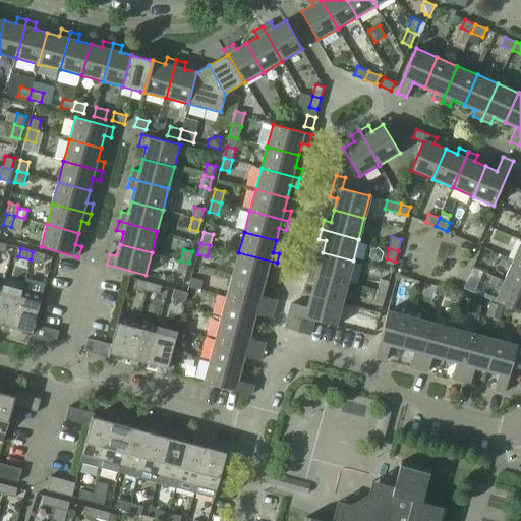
[(33,251),(31,259),(43,263),(46,254),(33,251)]
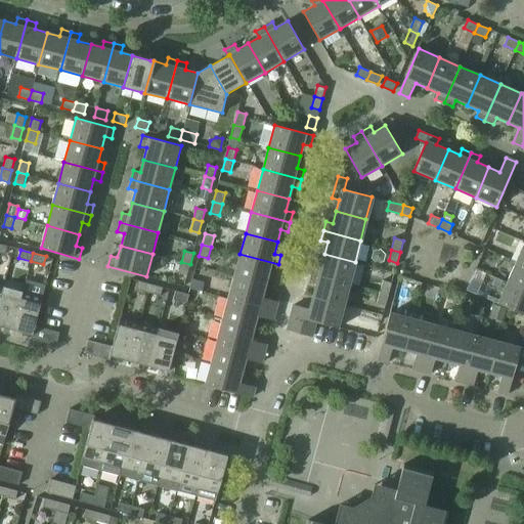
[(239,254),(234,276),(266,285),(269,272),(275,274),(278,264),(239,254)]
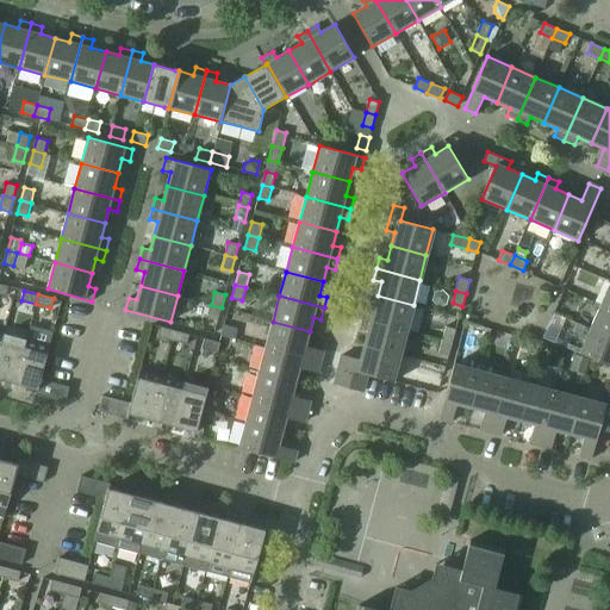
[(366,307),(363,318),(406,330),(414,305),(378,296),(373,310),(366,307)]
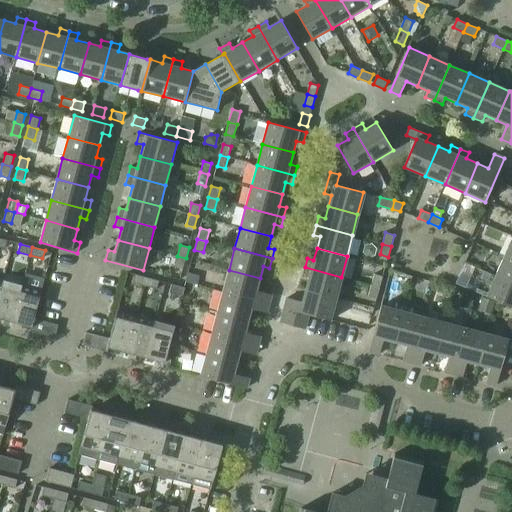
[(186,258),(177,256),(174,267),(183,269),(186,258)]
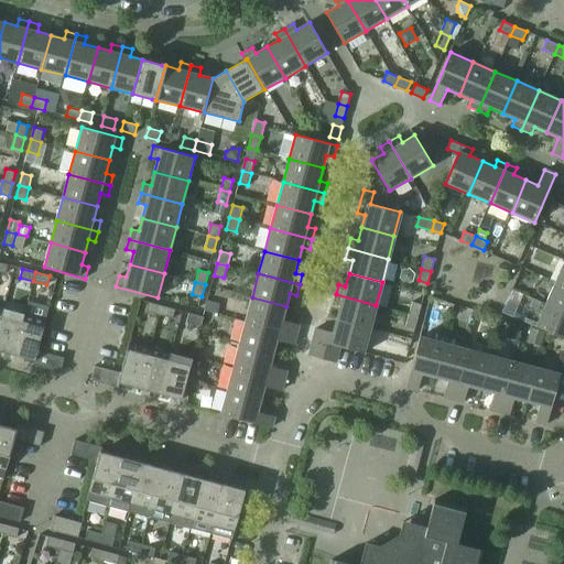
[(563,285),(555,282),(546,304),(563,311),(563,285)]
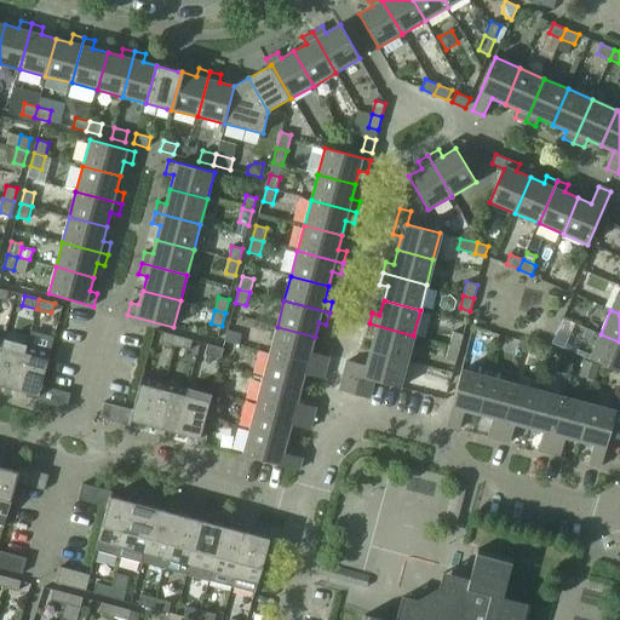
[(570,337),(577,323),(564,319),(558,332),(570,337)]
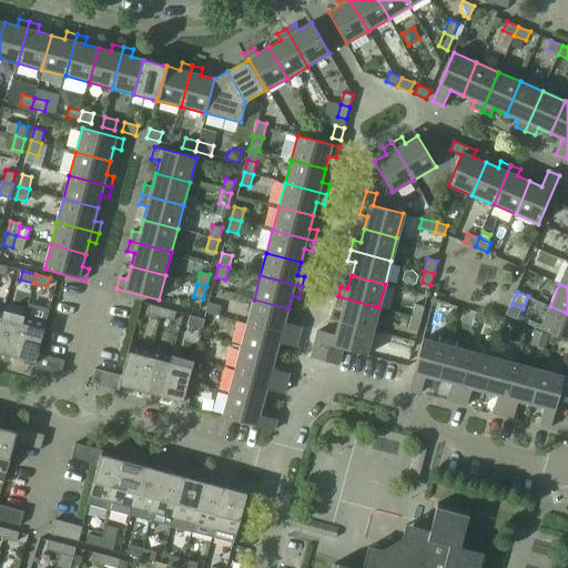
[(343,308),(338,322),(373,331),(378,307),(338,296),(335,306),(343,308)]
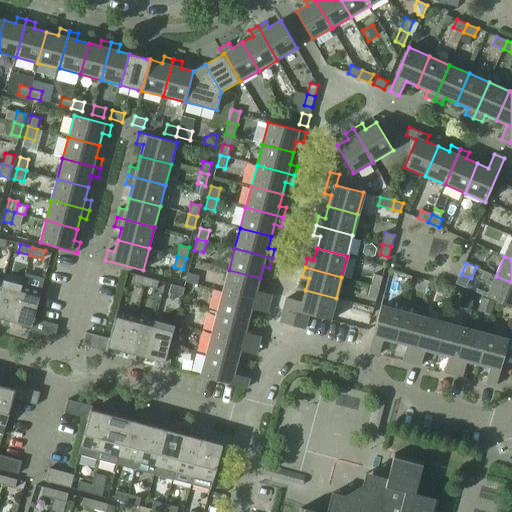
[(229,270),(223,291),(269,304),(272,294),(256,290),(260,278),(229,270)]
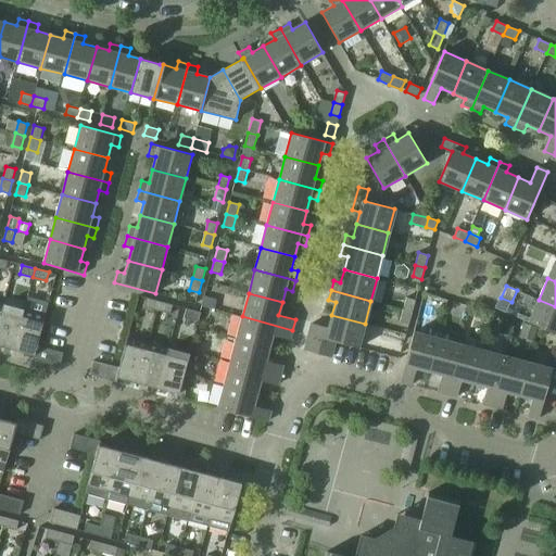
[(144,307),(158,311),(160,301),(147,298),(144,307)]
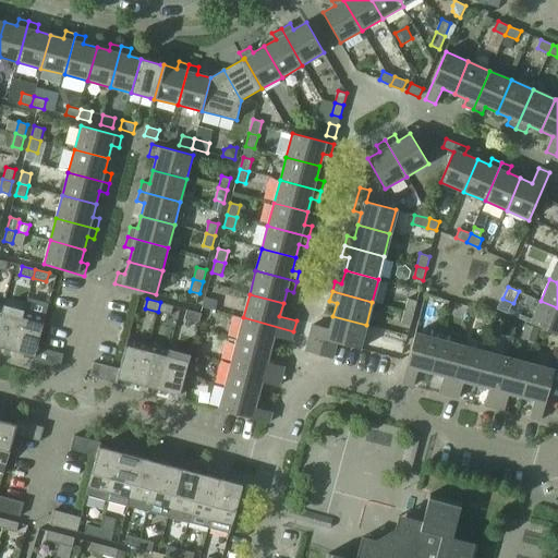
[(408,299),(404,311),(414,314),(417,301),(408,299)]
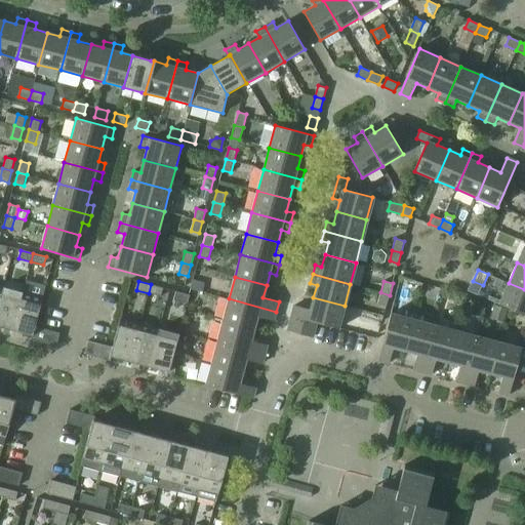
[(524,289),(509,283),(499,304),(524,315),(524,289)]
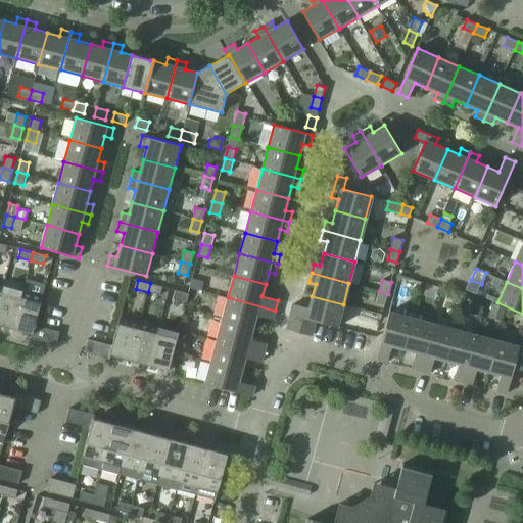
[(150,283),(148,292),(160,295),(162,287),(150,283)]
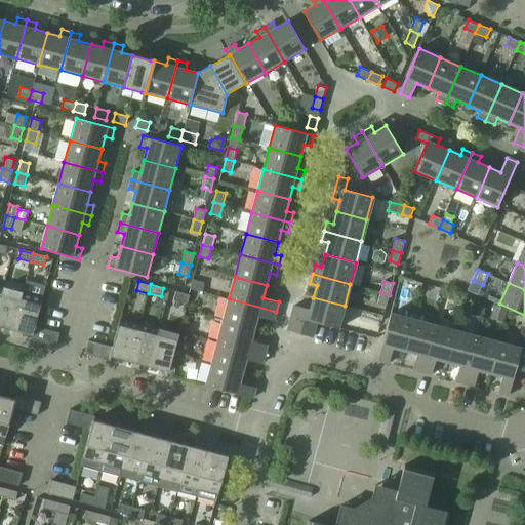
[(0,300),(0,326),(12,330),(23,292),(4,287),(0,300)]
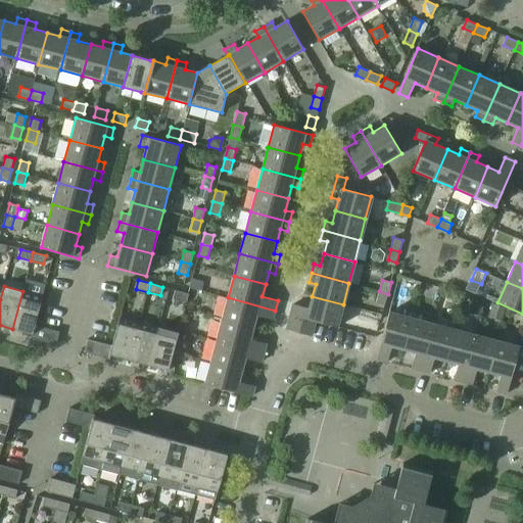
[(189,293),(176,290),(174,299),(187,302),(189,293)]
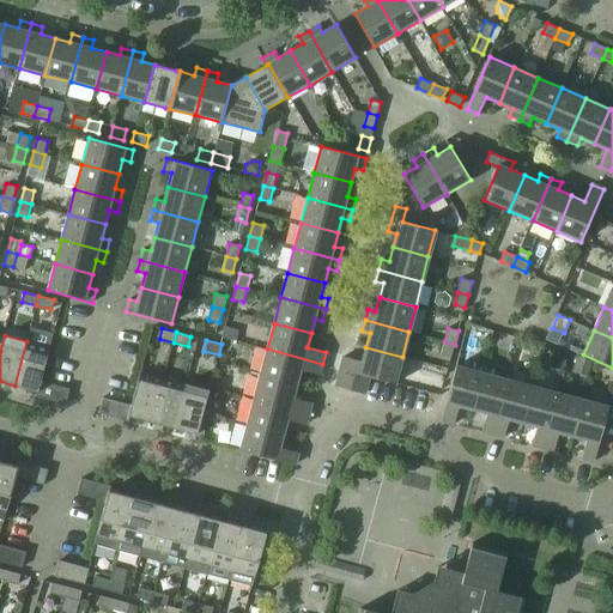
[(14,386),(37,392),(38,392),(41,381),(50,347),(26,341),(14,386)]
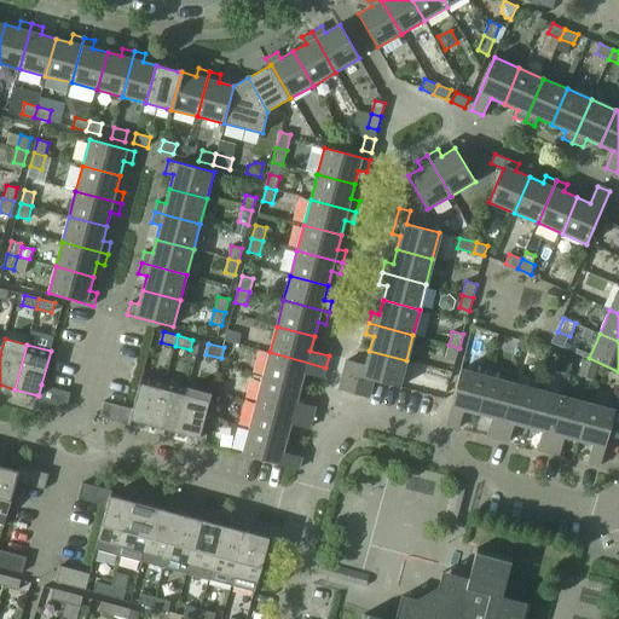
[(460,348),(449,345),(445,358),(456,360),(460,348)]
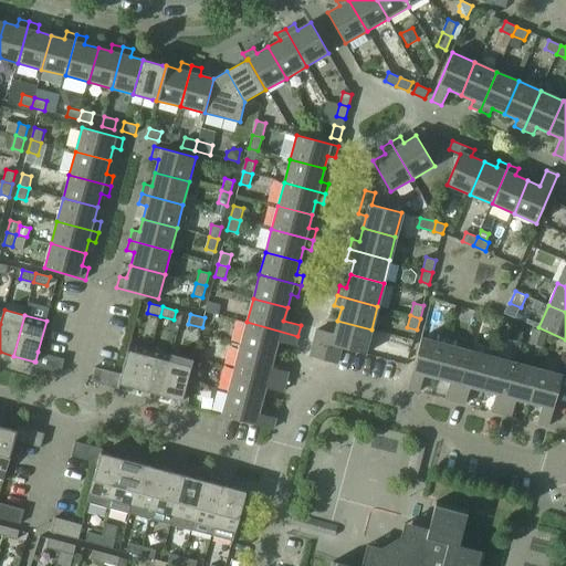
[(317,328),(314,341),(342,347),(366,354),(371,329),(337,321),(334,333),(317,328)]
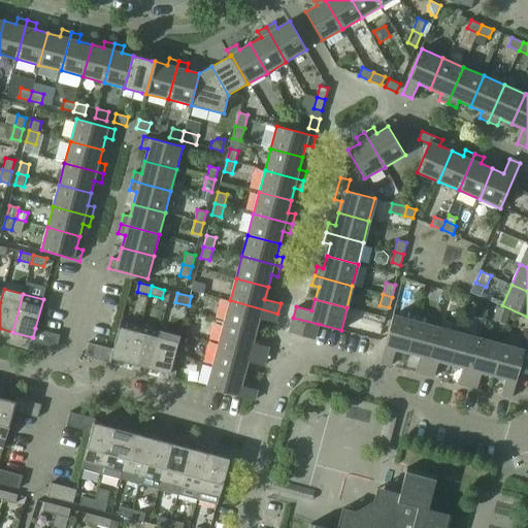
[(230,300),(224,322),(256,330),(259,319),(274,323),(277,314),(230,300)]
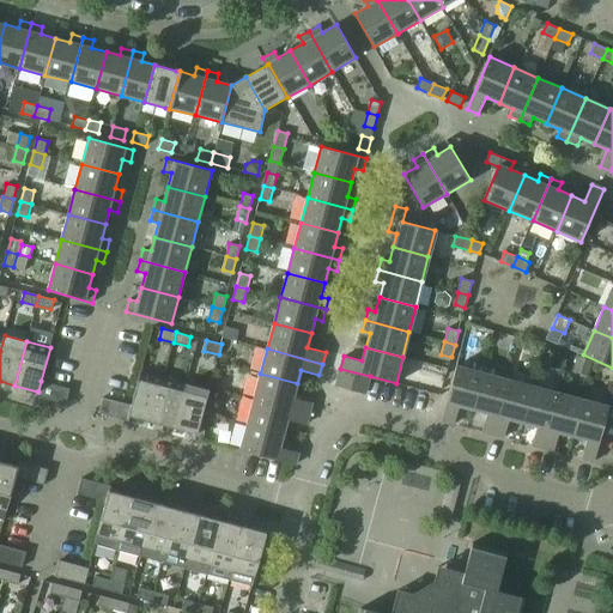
[(556,353),(552,365),(564,368),(566,357),(556,353)]
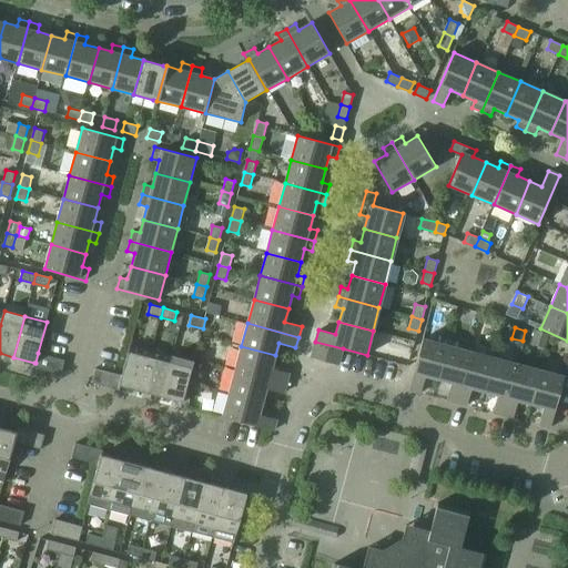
[(535,330),(531,344),(546,347),(549,334),(535,330)]
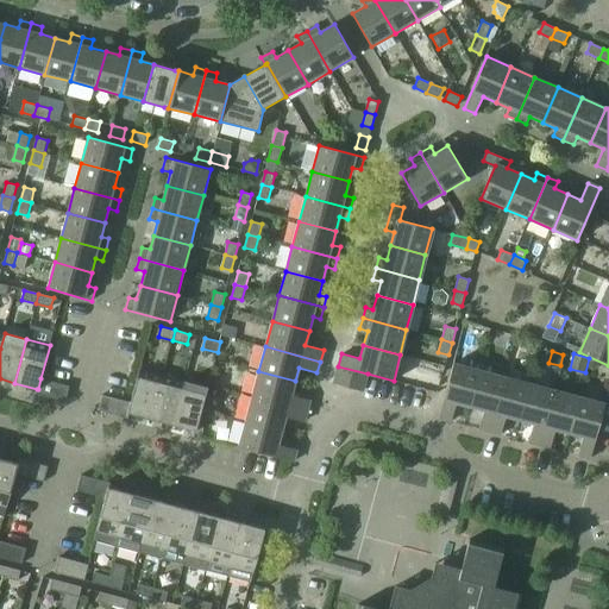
[(456,403),(470,407),(479,370),(453,363),(439,418),(451,421),(456,403)]
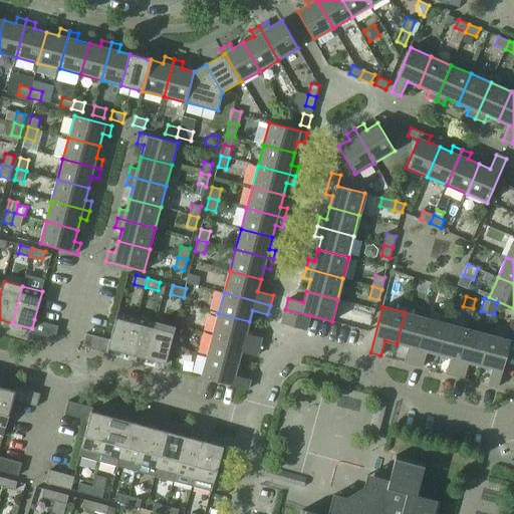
[(310,315),(285,309),(282,323),(306,330),(310,315)]
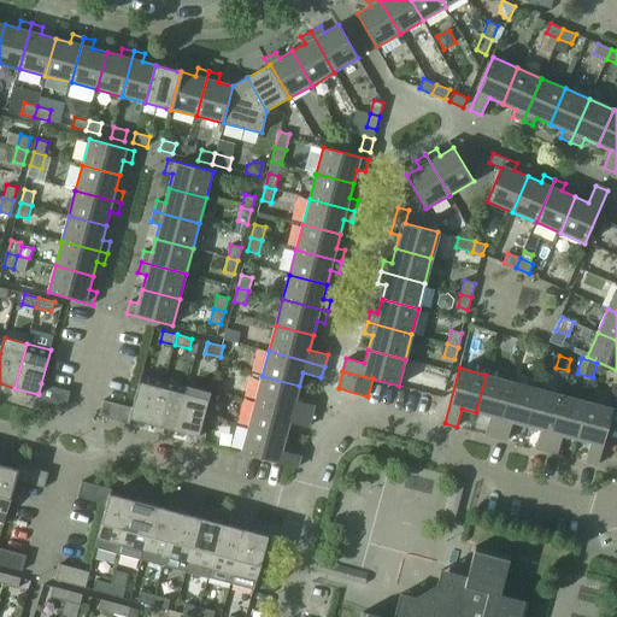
[(130,419),(153,425),(165,381),(141,374),(133,407),(129,418),(130,419)]
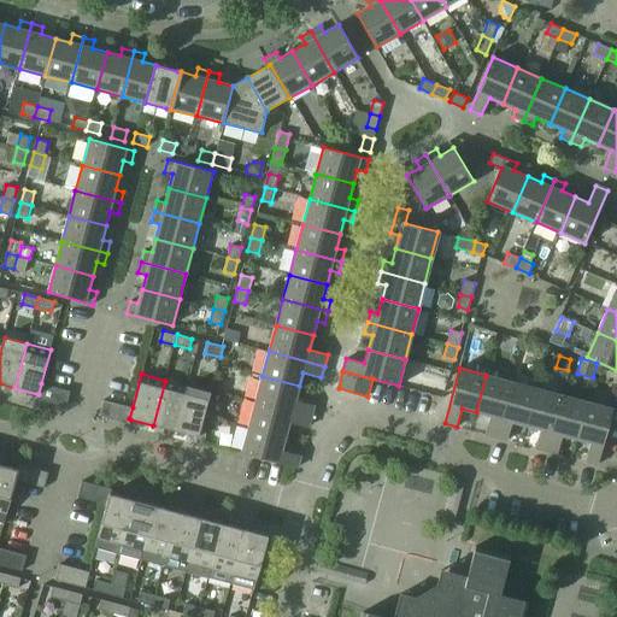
[(486,434),(497,438),(511,382),(486,375),(476,412),(491,416),(486,434)]
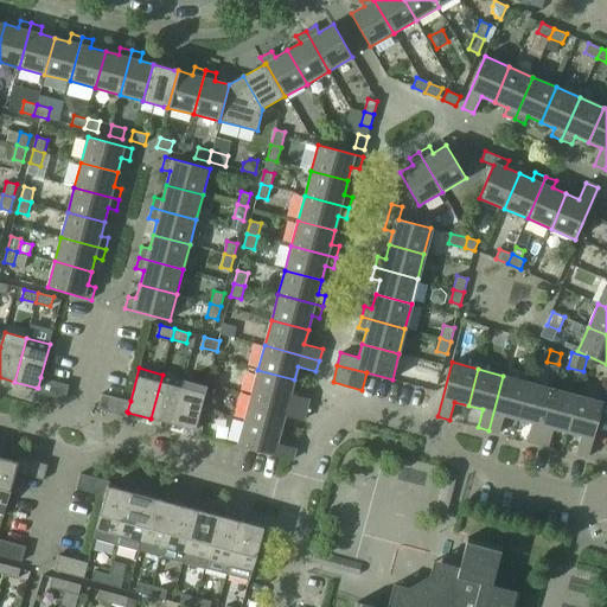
[(257,370),(251,395),(306,409),(308,398),(291,394),(294,379),(257,370)]
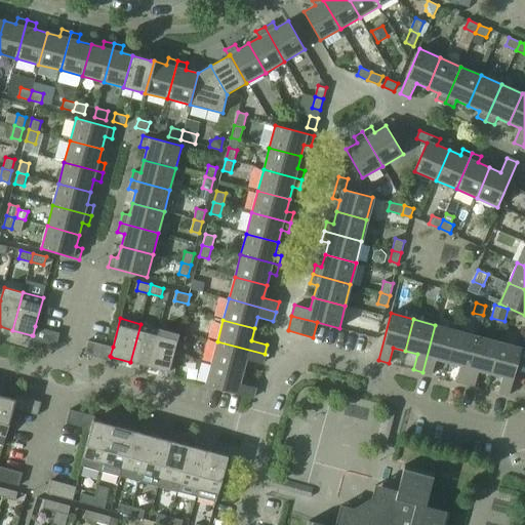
[(130,362),(149,367),(159,328),(140,324),(130,362)]
